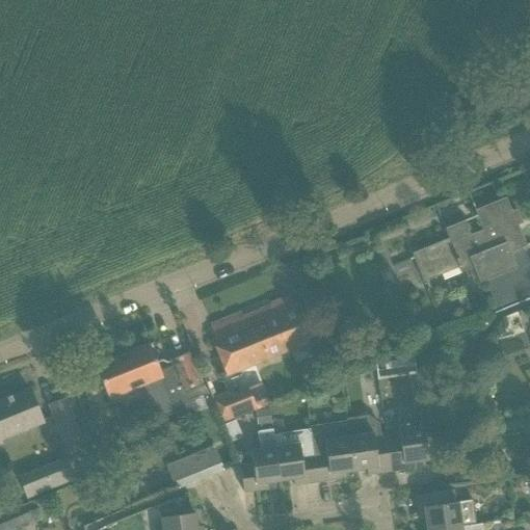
[(449,238),(412,253),(424,281),(459,266),(462,272),(475,266),(481,282),(485,281),(498,311),(529,296),(529,263),(523,246),(528,244),(520,223),(524,221),(518,208),(513,210),(507,196),(476,209),(484,229),(471,234),(465,219),(445,228),(449,238)]
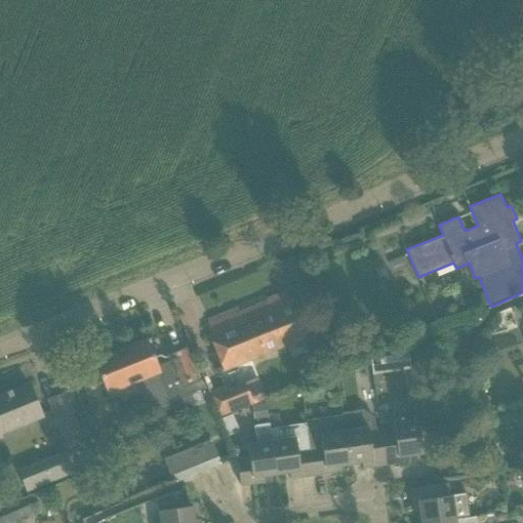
[(311,265),(307,252),(293,256),(298,270),(311,265)]
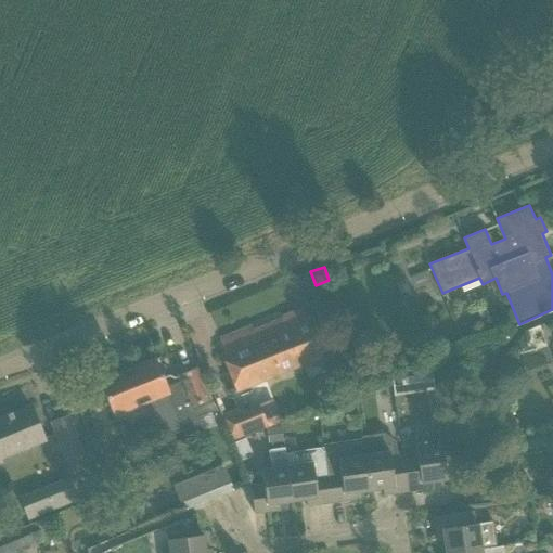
[(223,354),(231,374),(238,390),(322,356),(303,307),(282,316),(287,328),(259,339),(253,324),(220,337),(227,352),(223,354)]
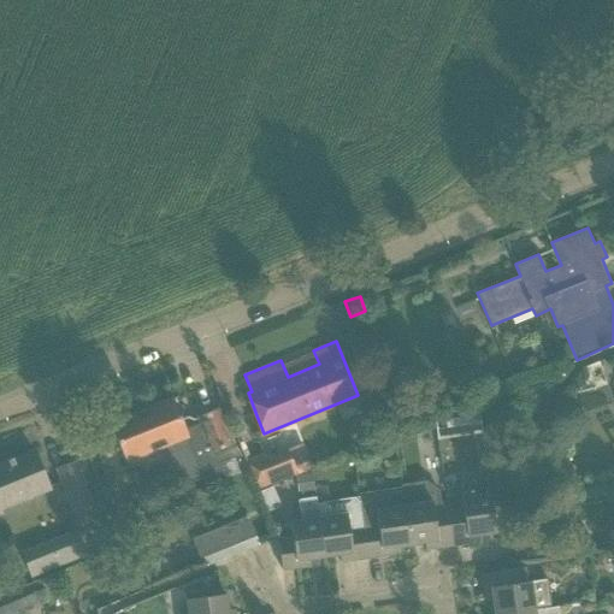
[(578,390),(578,391),(608,383),(600,360),(586,365),(589,376),(578,390)]
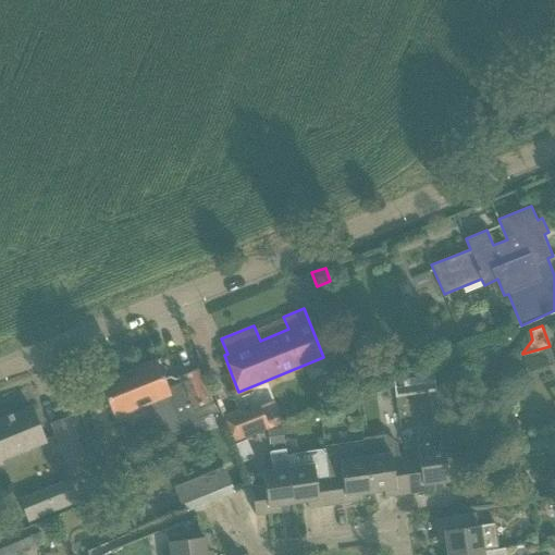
[(192,409),(181,382),(169,386),(158,357),(101,380),(116,418),(151,403),(165,439),(184,431),(188,442),(207,434),(200,417),(217,411),(211,401),(192,409)]
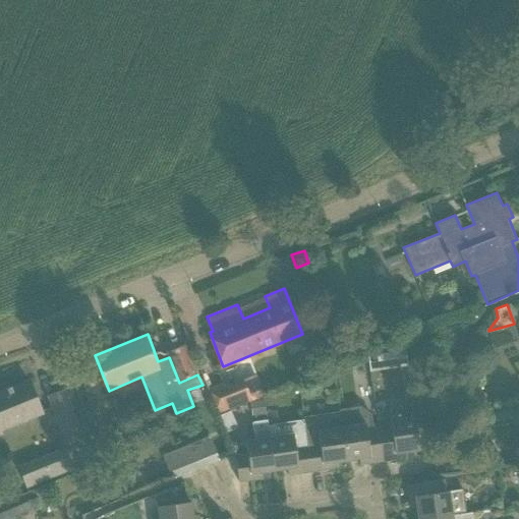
[(409,364),(408,355),(406,339),(368,353),(371,371),(409,366),(409,364)]
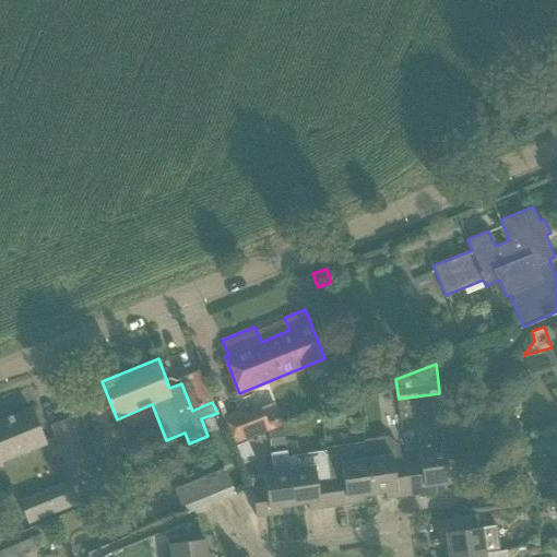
[(199,369),(179,378),(181,383),(192,411),(212,402),(199,369)]
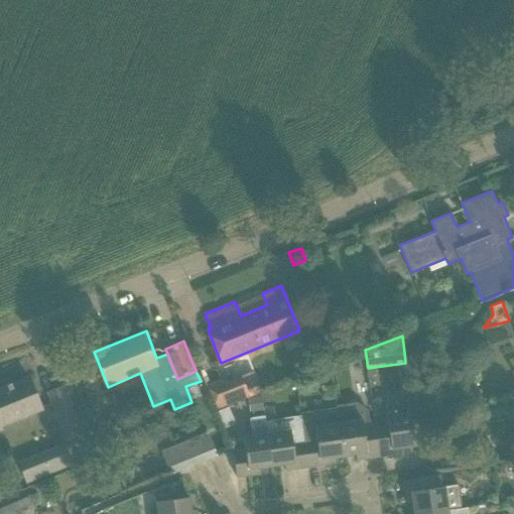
[(0,389),(0,427),(1,427),(0,424),(41,408),(37,396),(30,377),(28,378),(28,379),(13,385),(12,382),(8,384),(9,386),(0,389)]
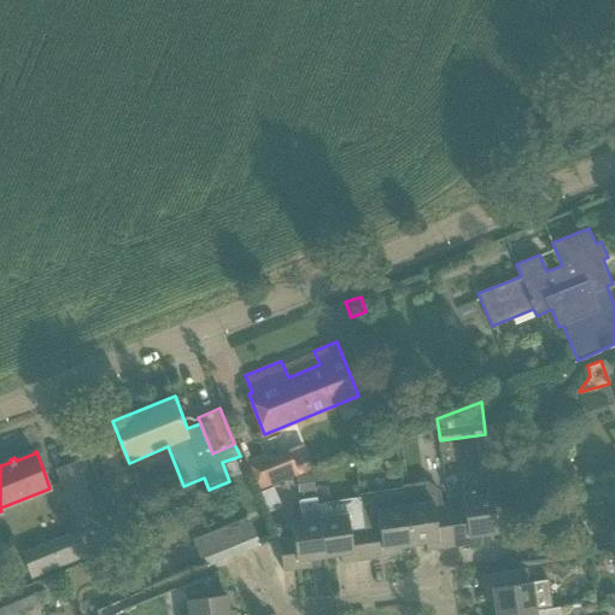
[(270,466),(265,452),(250,458),(262,488),(299,473),(293,456),(270,466)]
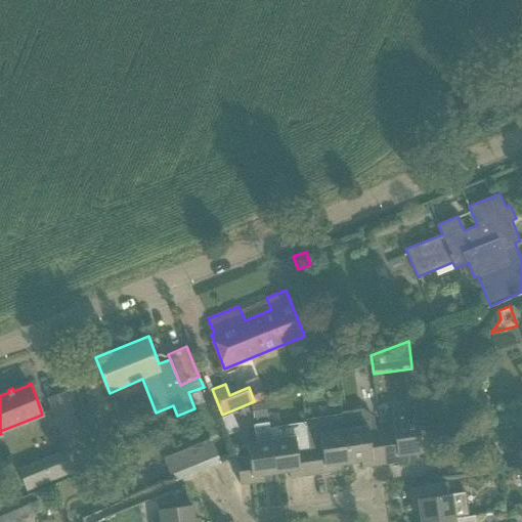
[(64,391),(49,397),(68,442),(82,436),(64,391)]
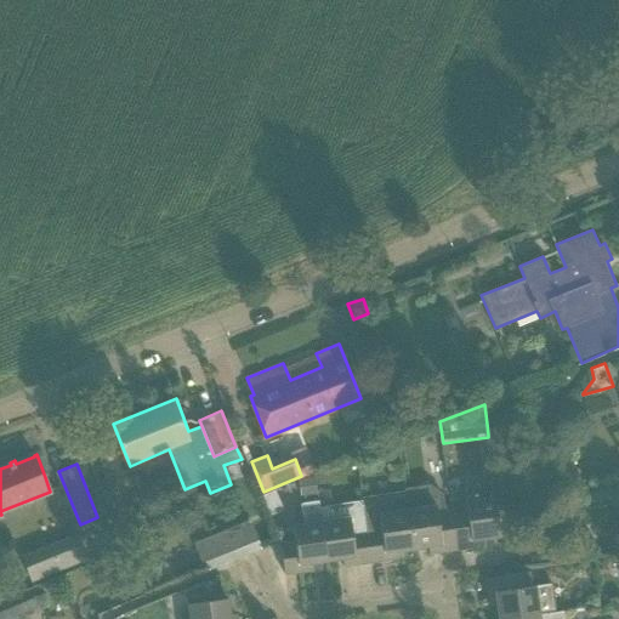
[(318,493),(316,477),(299,480),(301,495),(318,493)]
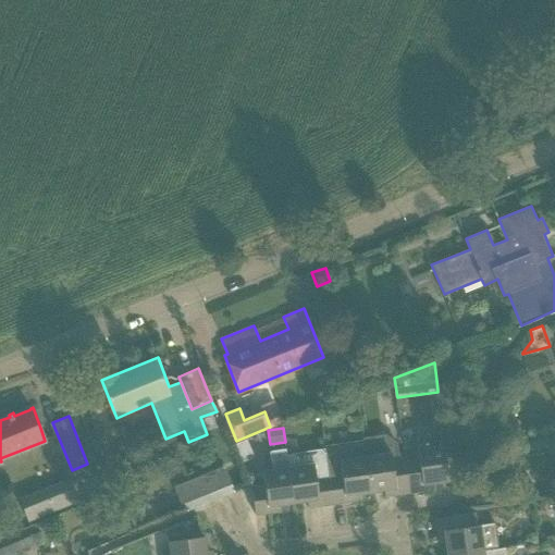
[(362,436),(364,439),(365,439),(372,491),(385,489),(386,495),(410,492),(404,453),(399,454),(398,442),(386,433),(362,436)]
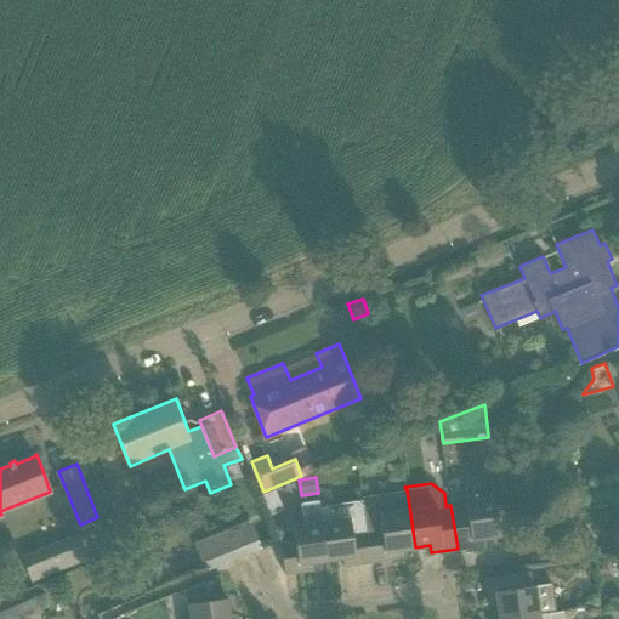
[(362,495),(365,516),(367,516),(373,561),(401,557),(399,550),(415,547),(407,489),(405,489),(362,495)]
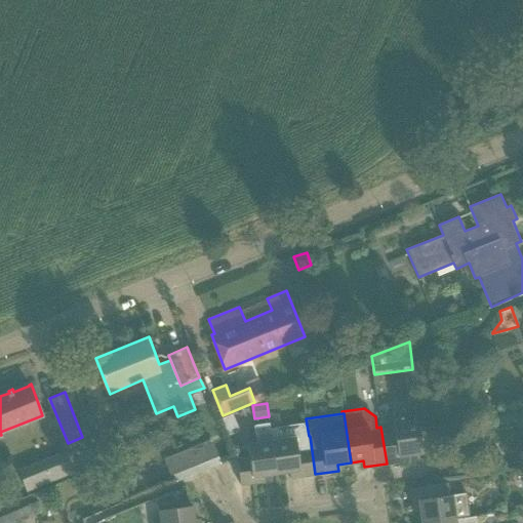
[(394,425),(380,427),(387,464),(411,460),(410,454),(424,452),(419,418),(394,423),(394,425)]
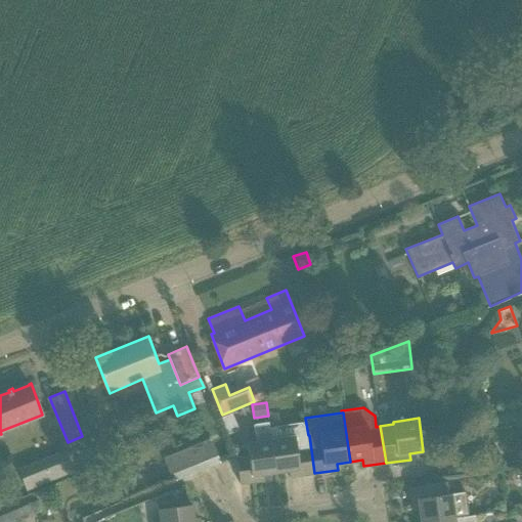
[(250,455),(237,458),(242,483),(265,480),(264,474),(276,472),(269,427),(269,421),(254,423),(256,440),(248,442),(250,455)]
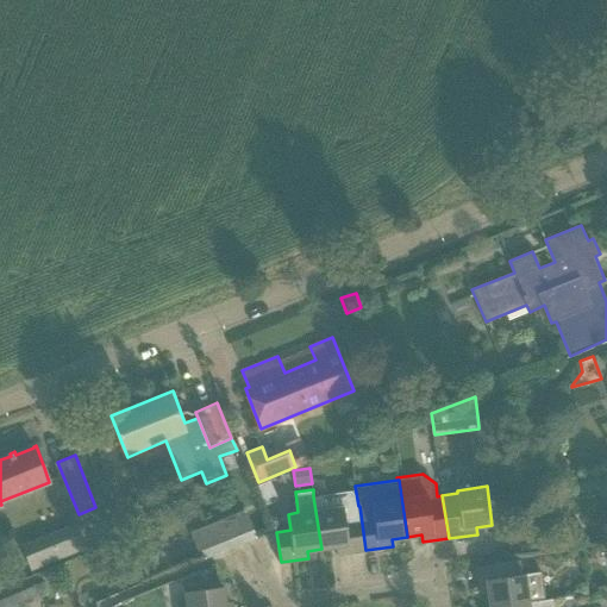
[(343,493),(313,496),(321,549),(337,548),(338,555),(365,550),(360,506),(358,506),(345,508),(343,493)]
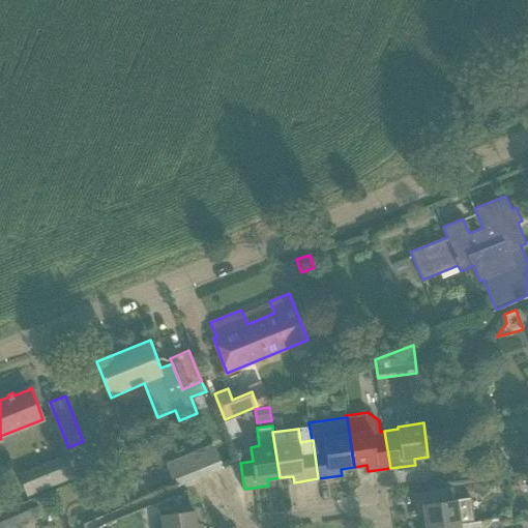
[(214,438),(167,457),(174,474),(222,456),(214,438)]
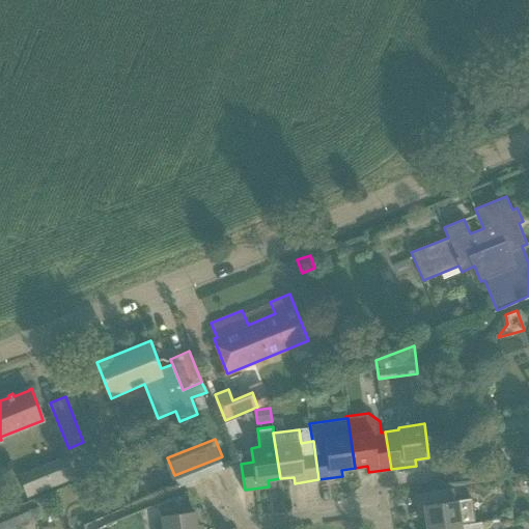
[(75,453),(58,461),(67,480),(83,474),(75,453)]
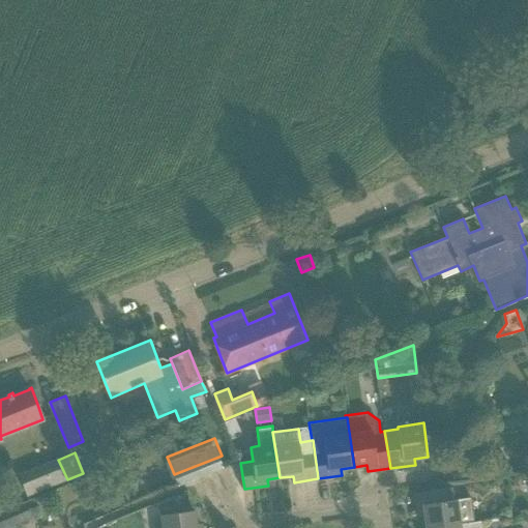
[(426,515),(427,527),(474,520),(471,497),(453,499),(452,487),(415,492),(419,516),(426,515)]
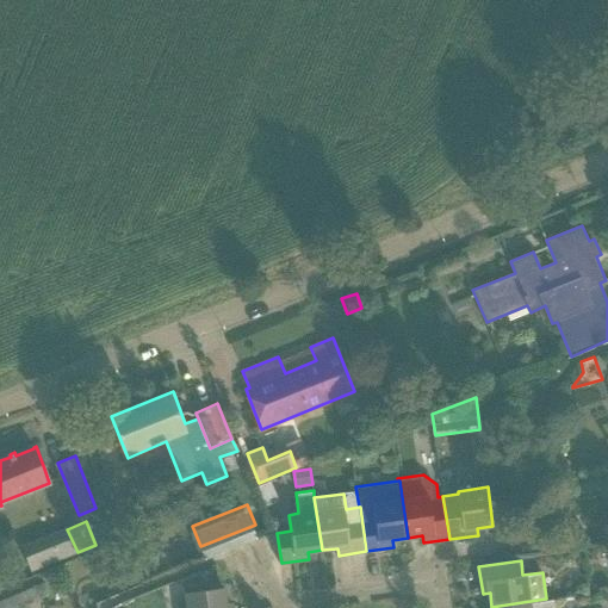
[(45,581),(17,593),(23,605),(48,595),(45,581)]
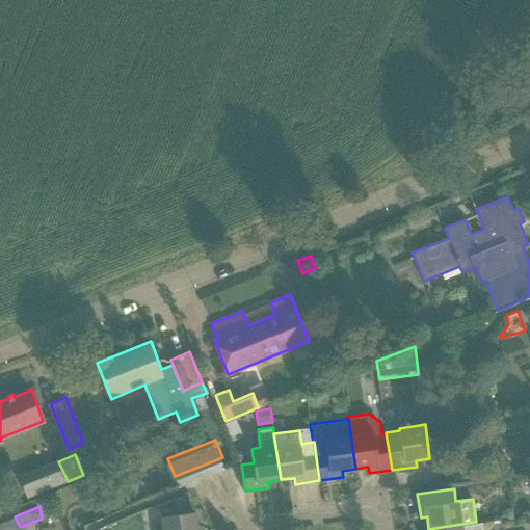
[(196,511),(162,517),(164,529),(204,529),(204,525),(199,526),(196,511)]
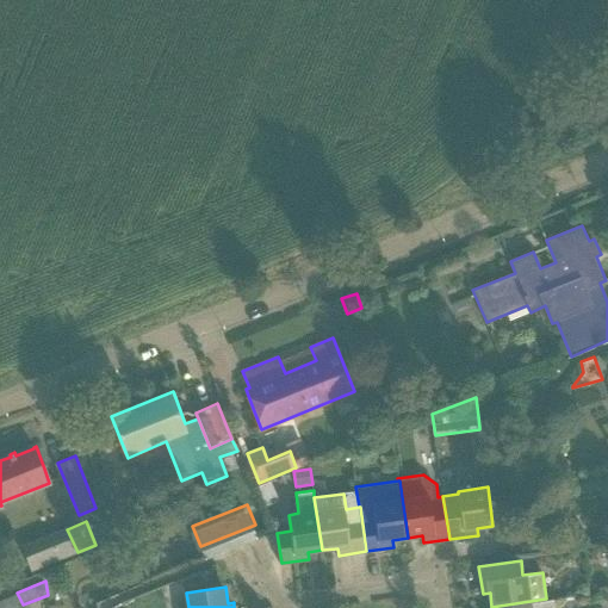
[(0,607),(14,607),(23,605),(17,593),(0,599),(0,607)]
